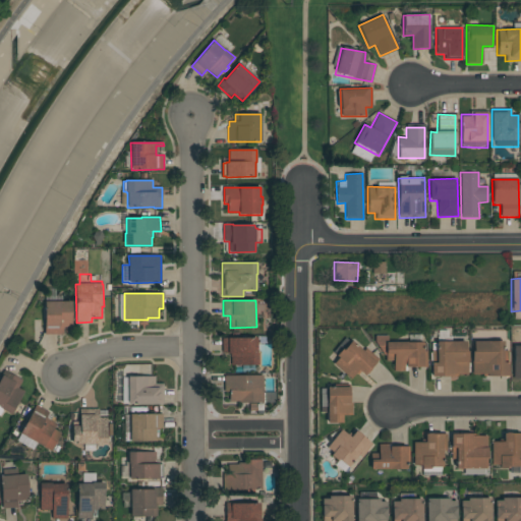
[(71,334),(68,334),(68,327),(63,327),(63,334),(45,335),(45,301),(71,301),(71,334)]
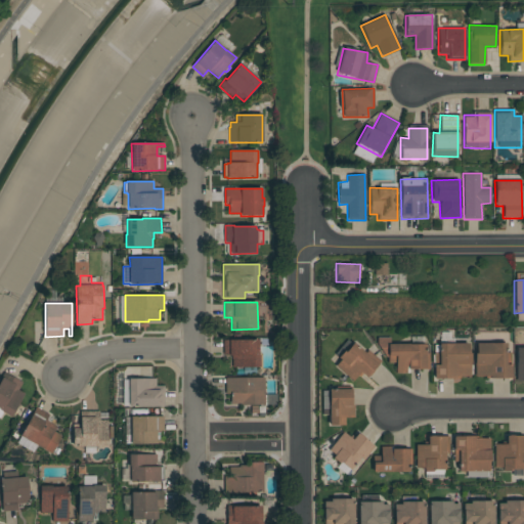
[(427,344),(389,344),(389,338),(381,338),(382,363),(395,362),(395,374),(408,373),(408,369),(427,368),(427,344)]
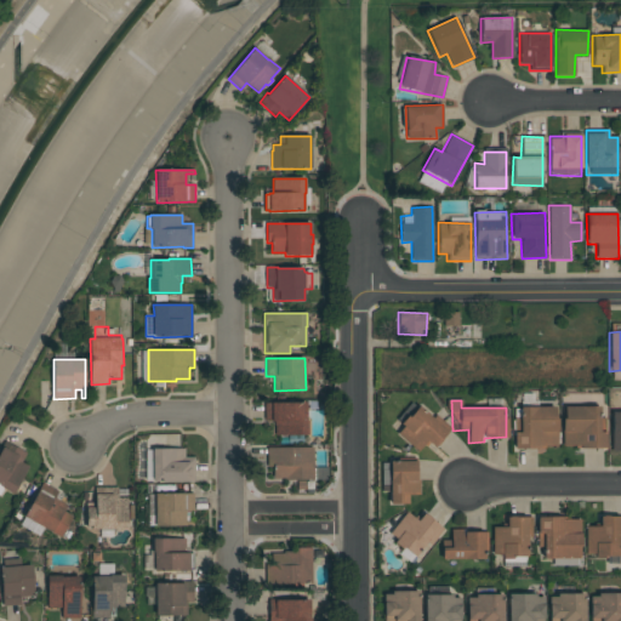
[(306,403),(306,421),(308,421),(308,436),(275,436),(275,421),(272,421),(272,420),(266,420),(266,403),(306,403)]
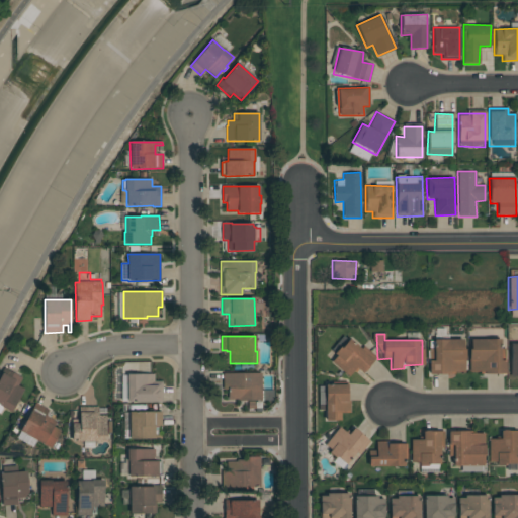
[(330,361),(348,376),(355,368),(362,373),(373,359),(348,339),(330,361)]
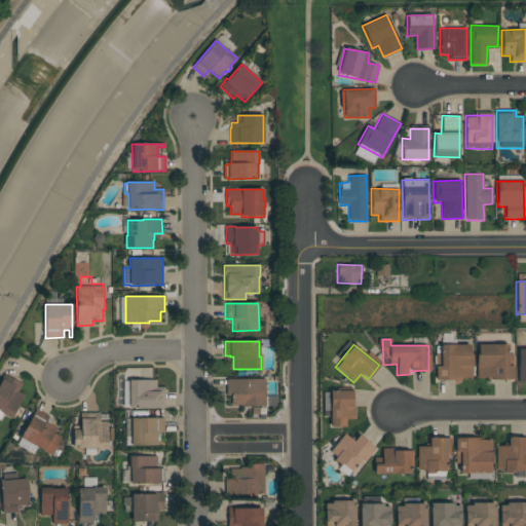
[(471,344),(435,345),(436,381),(461,380),(461,378),(472,378),(471,344)]
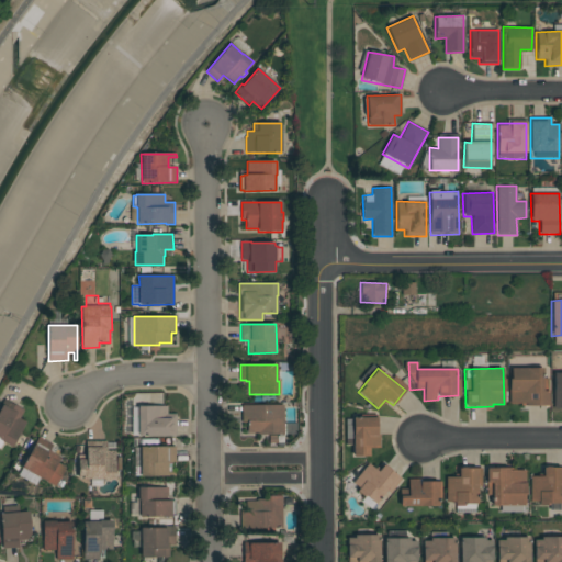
[(542,369),(508,368),(507,405),(548,406),(548,391),(542,391),(542,369)]
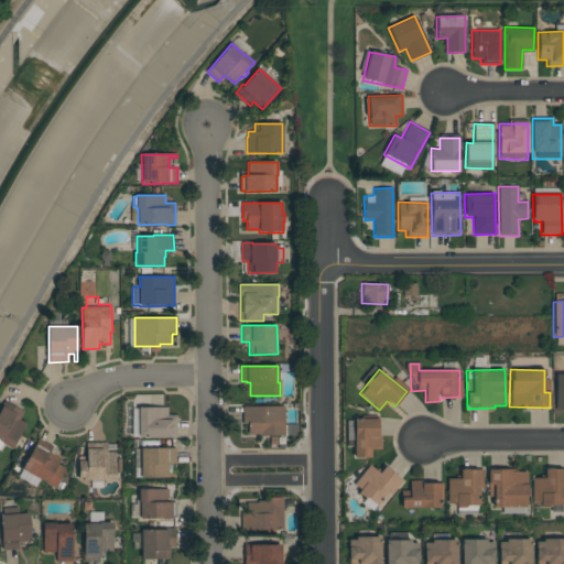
[(563,373),(554,375),(555,411),(563,411),(563,373)]
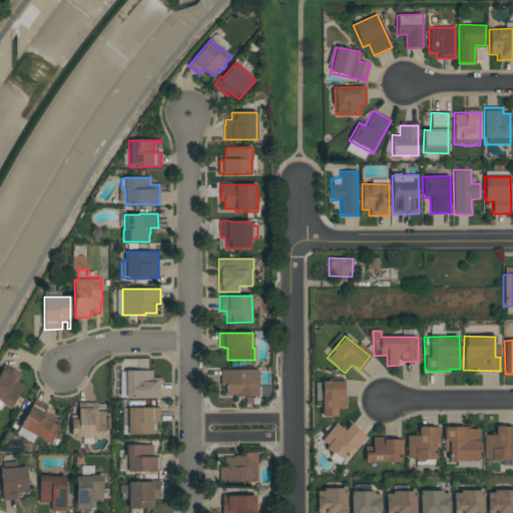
[(22,375),(18,382),(24,385),(11,408),(3,404),(0,409),(0,372),(4,365),(22,375)]
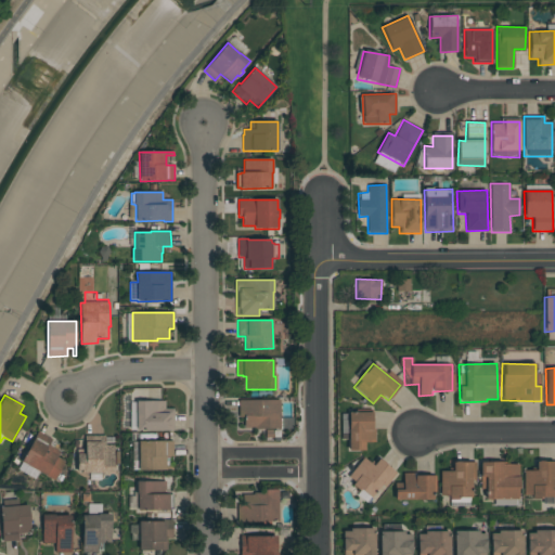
[(280,400),(280,429),(273,429),(273,438),(273,440),(266,440),(266,429),(256,429),(256,427),(245,427),(245,417),(239,417),(239,400),(280,400)]
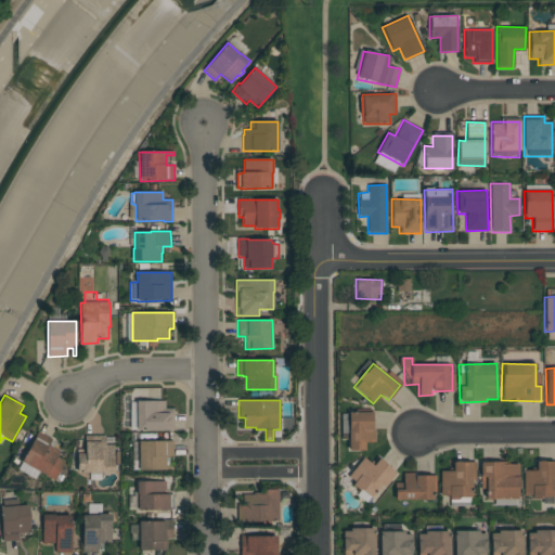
[(165,401),(165,409),(175,409),(175,430),(144,430),(137,430),(137,401),(165,401)]
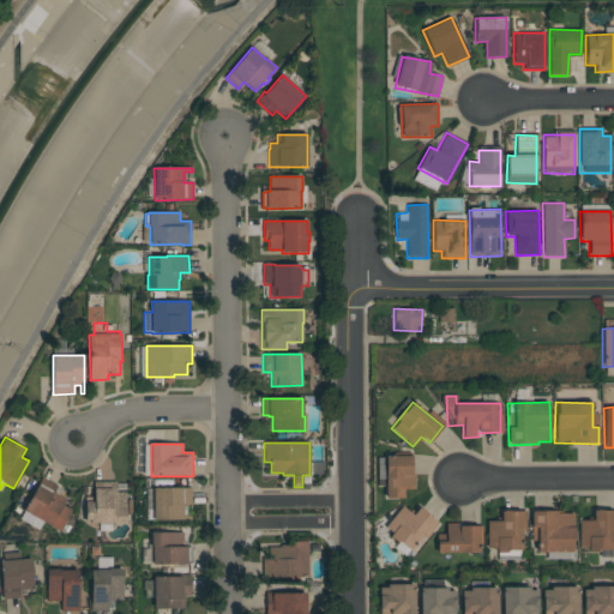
[(413,456),(385,456),(385,499),(404,499),(404,489),(413,489),(413,456)]
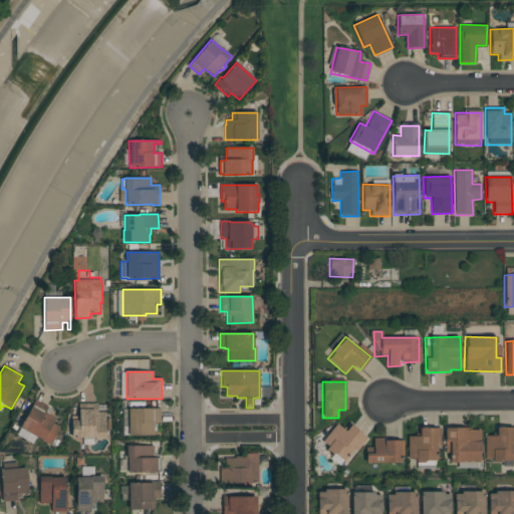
[(35,400),(48,407),(45,413),(55,419),(52,424),(60,428),(54,439),(59,442),(56,446),(51,443),(50,445),(20,428),(35,400)]
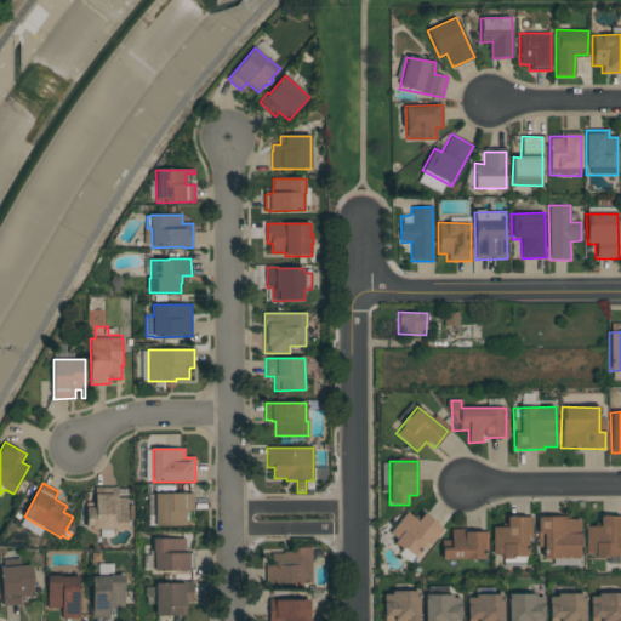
[(127,530),(114,530),(114,529),(86,529),(86,503),(96,502),(95,488),(118,488),(118,499),(127,497),(127,530)]
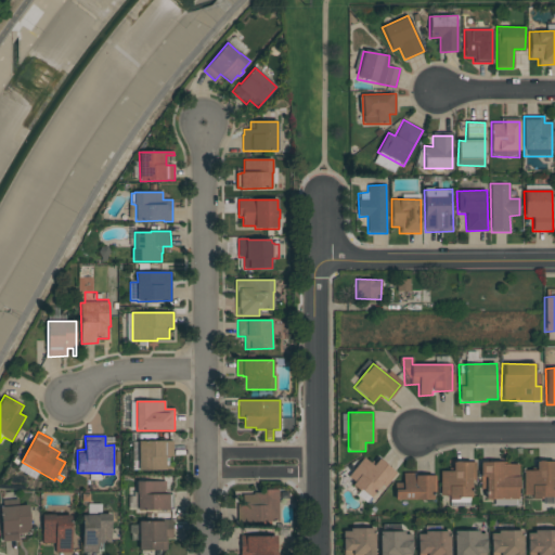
[(172,441),(173,456),(166,457),(166,466),(173,466),(173,469),(133,470),(133,442),(172,441)]
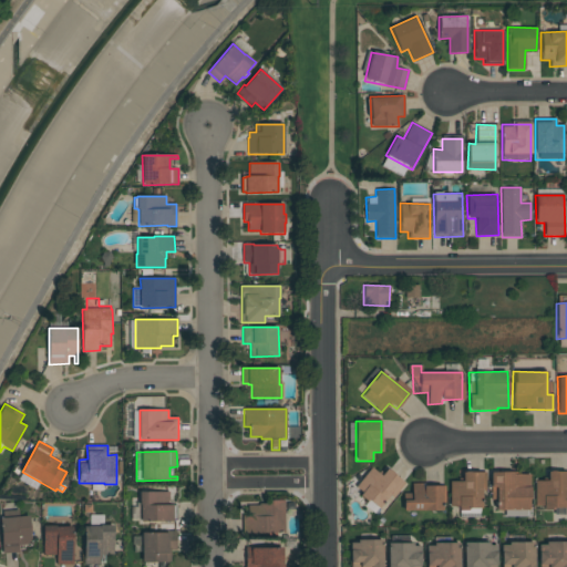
[(377,509),(387,495),(392,500),(404,483),(385,468),(381,475),(370,467),(352,492),(377,509)]
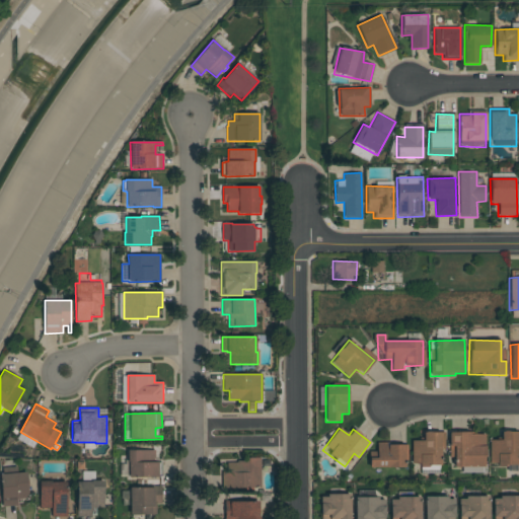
[(441,432),(423,432),(423,441),(412,441),(411,465),(440,466),(441,432)]
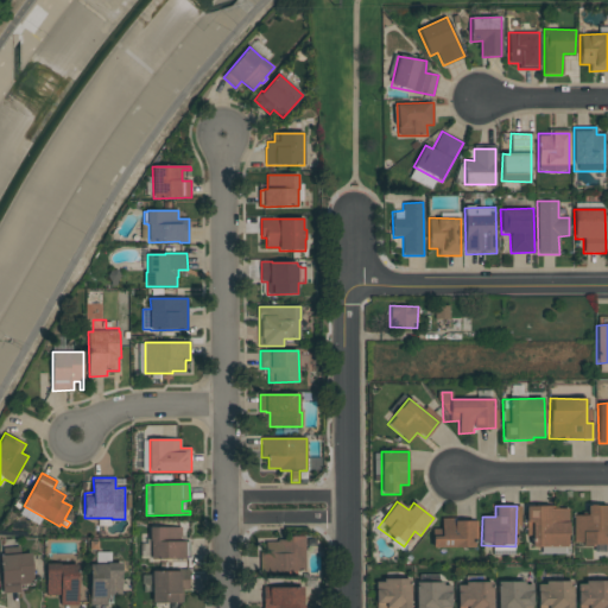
[(607,506),(587,506),(587,515),(572,515),(572,545),(607,544),(607,506)]
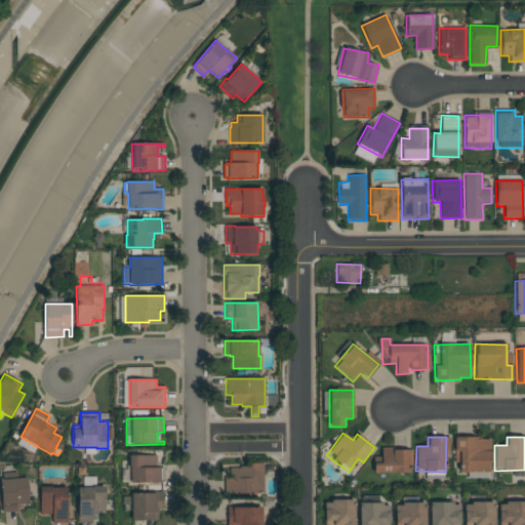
[(454,439),(455,472),(490,472),(490,438),(454,439)]
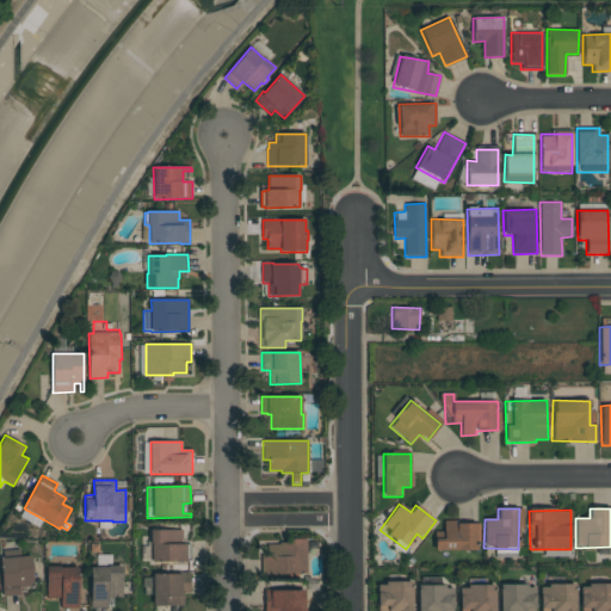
[(476,523),(443,522),(443,539),(434,539),(434,550),(476,551),(476,523)]
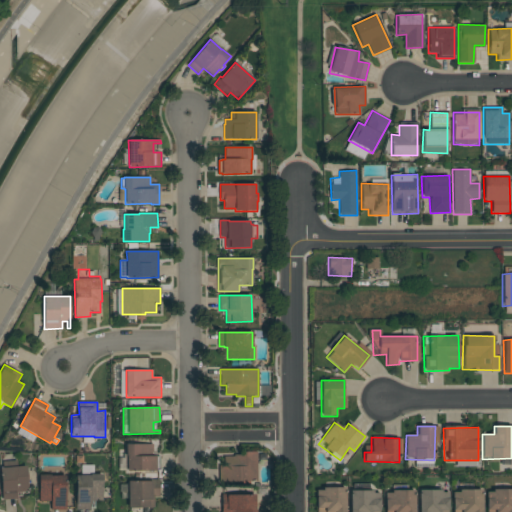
[(153,444),(153,456),(160,456),(160,470),(156,470),(156,471),(127,471),(127,456),(126,456),(126,444),(153,444)]
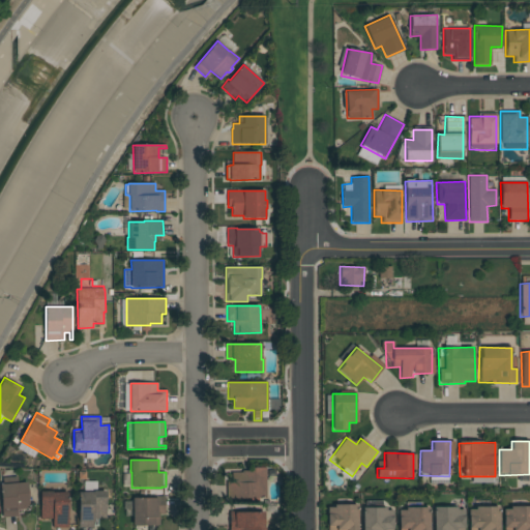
[(266,498),(258,499),(258,501),(252,501),(252,498),(227,498),(227,482),(232,482),(232,472),(242,472),(242,471),(252,471),(251,468),(266,468),(266,498)]
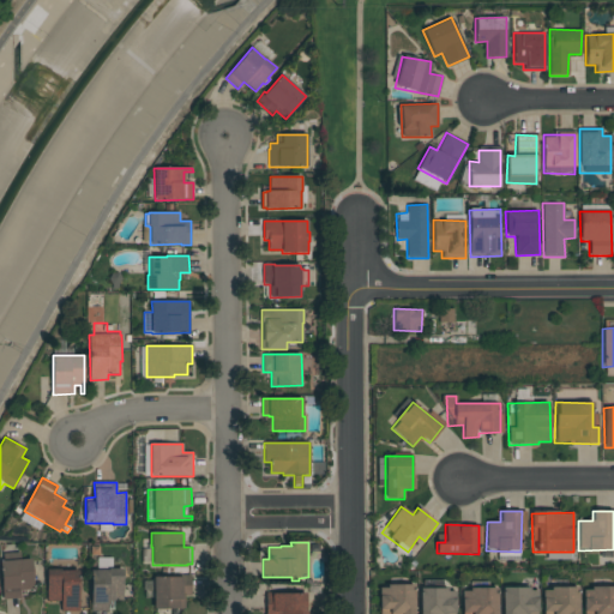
[(20,559),(32,559),(34,589),(25,589),(25,590),(20,590),(20,599),(2,600),(0,561),(4,561),(4,554),(20,553),(20,559)]
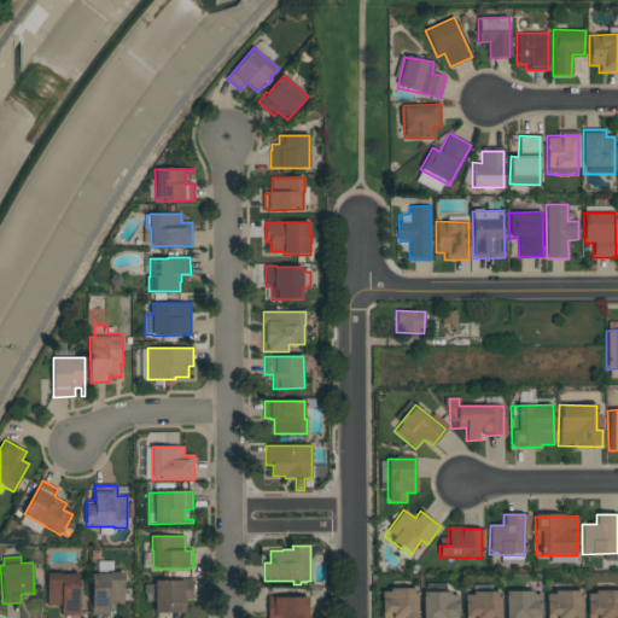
[(124,605),(110,605),(110,608),(109,608),(109,614),(92,616),(92,575),(99,573),(99,561),(114,561),(114,572),(123,572),(124,605)]
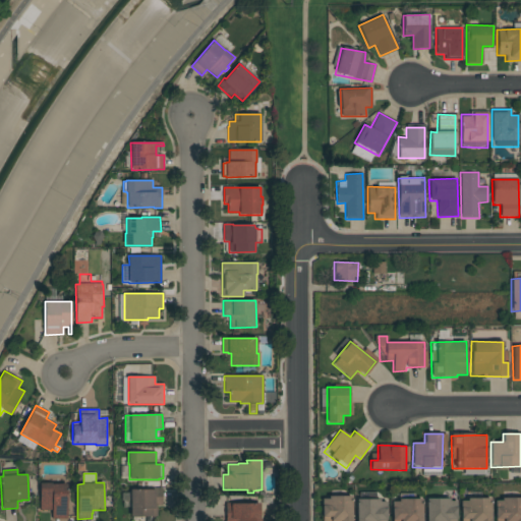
[(67,519),(53,519),(53,510),(40,510),(40,483),(52,483),(52,484),(67,484),(67,519)]
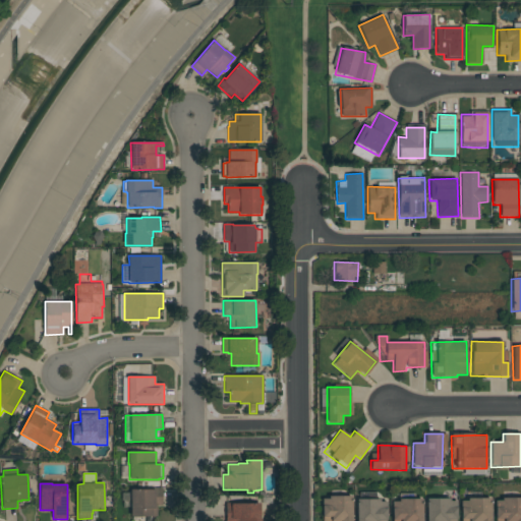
[(152,489),(152,488),(162,487),(162,506),(157,506),(157,517),(130,517),(130,506),(127,506),(127,501),(122,501),(122,491),(130,491),(130,489),(152,489)]
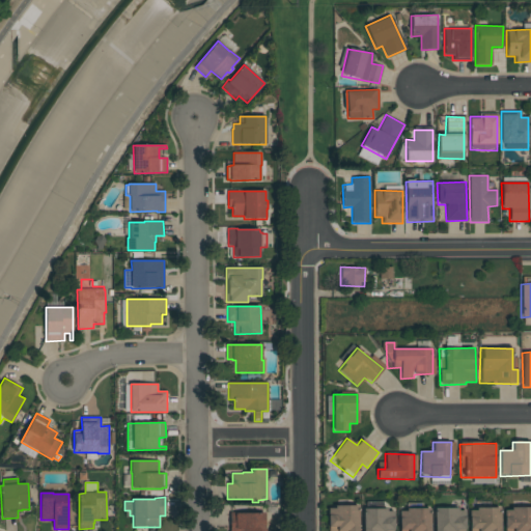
[(358,530),(358,506),(327,506),(327,530),(358,530)]
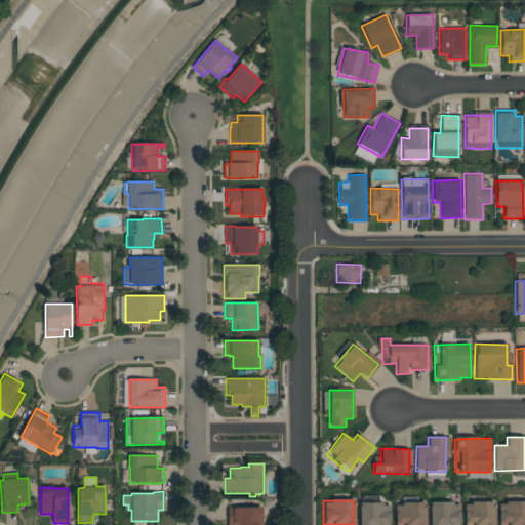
[(524,524),(524,501),(498,502),(498,524),(524,524)]
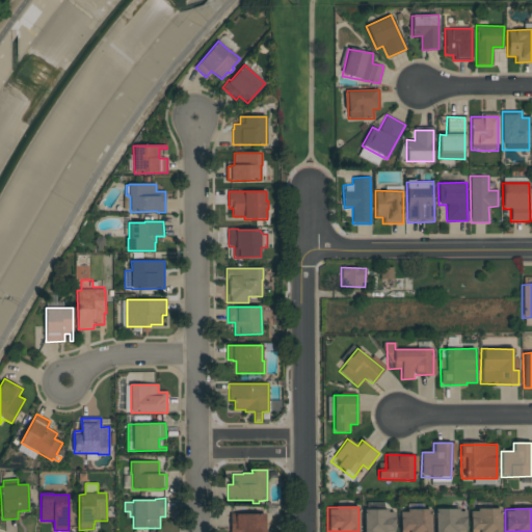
[(430,531),(430,509),(400,510),(399,531),(430,531)]
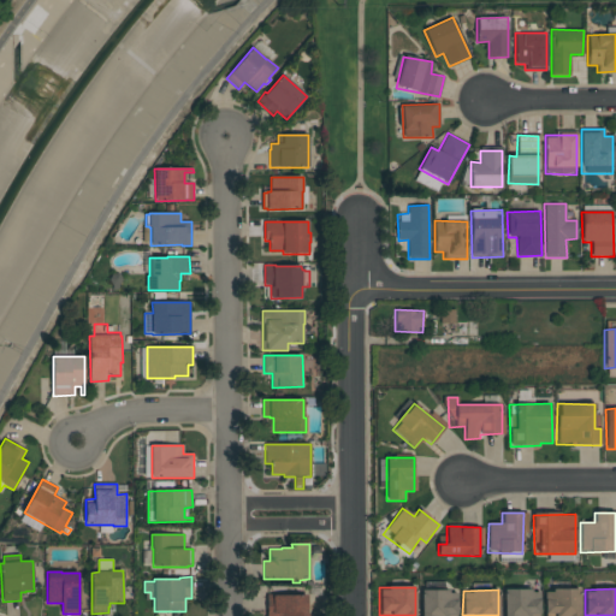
[(538,615),(539,591),(504,590),(503,615),(538,615)]
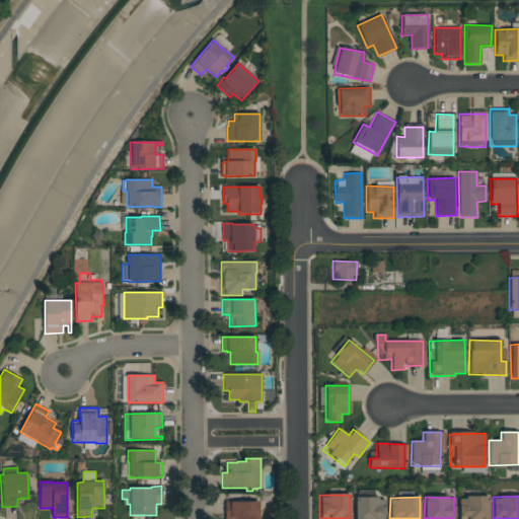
[(488,518),(488,497),(458,497),(458,518),(488,518)]
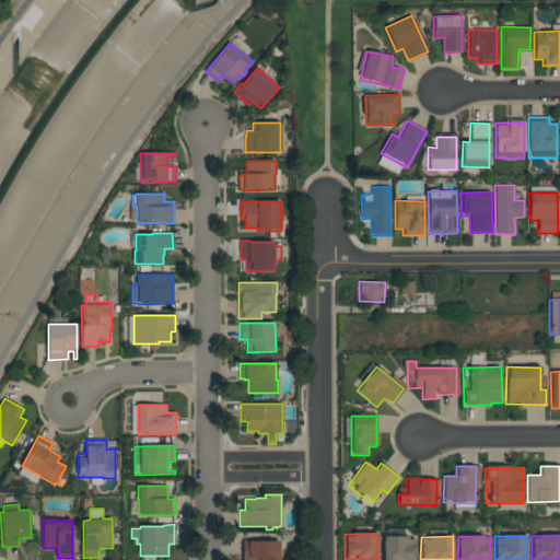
[(415,559),(415,537),(383,537),(383,559),(415,559)]
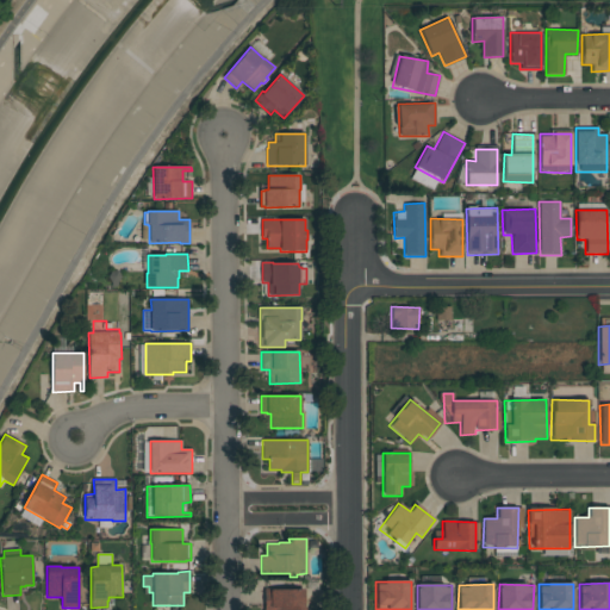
[(265,609),(265,589),(273,589),(273,590),(304,590),(304,608),(305,608),(305,609),(265,609)]
